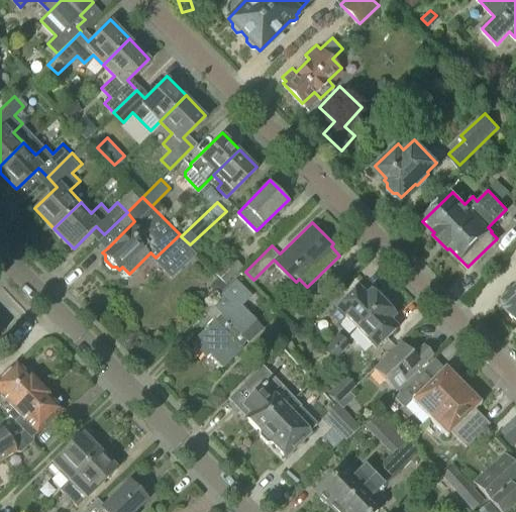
[(214,270),(226,284),(244,266),(231,252),(214,270)]
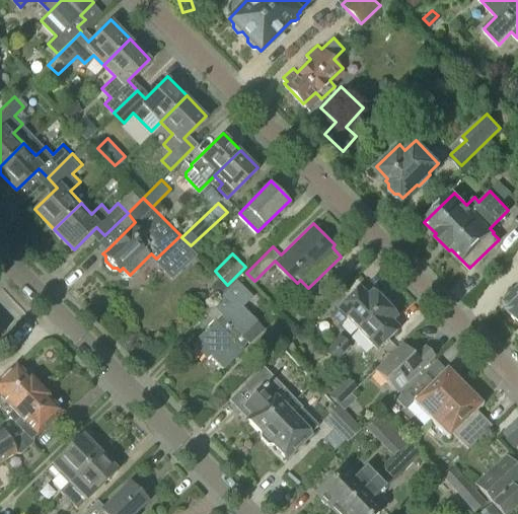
[(265,326),(241,303),(251,293),(236,277),(212,301),(223,313),(195,341),(208,356),(212,352),(225,365),(265,326)]
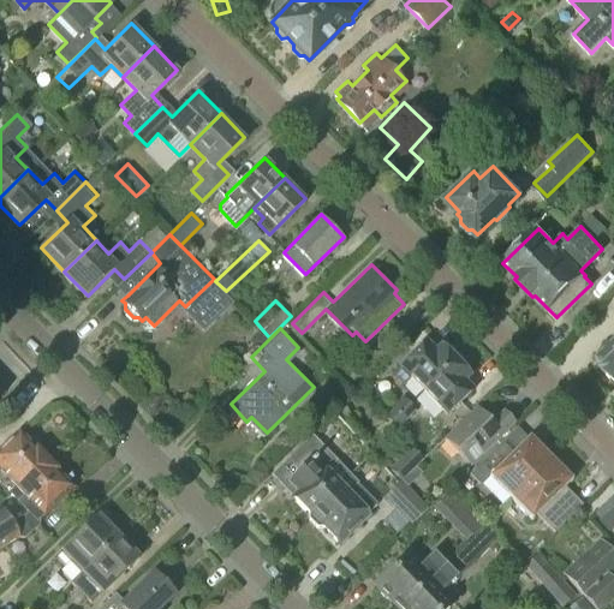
[(613,335),(596,353),(603,362),(601,364),(613,377),(613,335)]
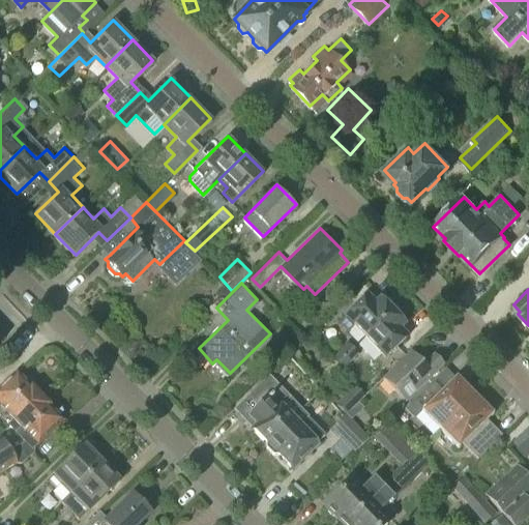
[(365,333),(393,308),(392,307),(392,302),(386,296),(383,296),(381,294),(376,298),(369,291),(346,312),(347,313),(340,319),(349,328),(355,322),(365,333)]
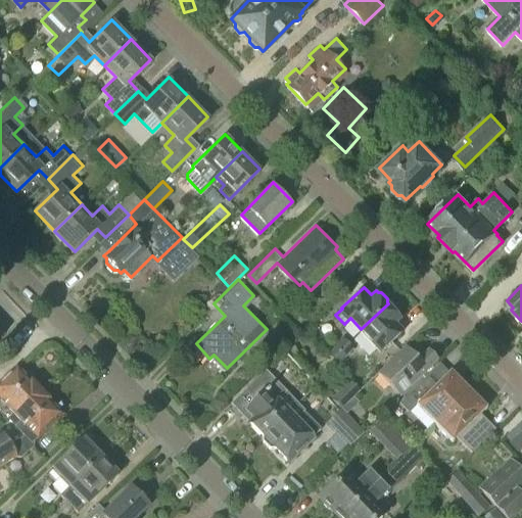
[(388,303),(361,329),(381,349),(402,329),(396,322),(400,317),(388,303)]
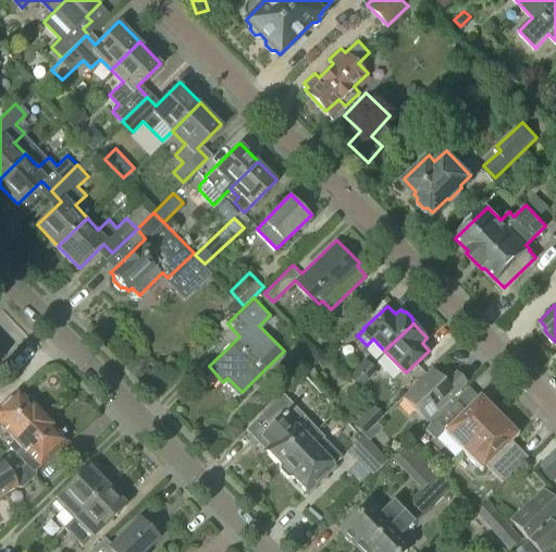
[(366,358),(357,367),(368,378),(377,369),(366,358)]
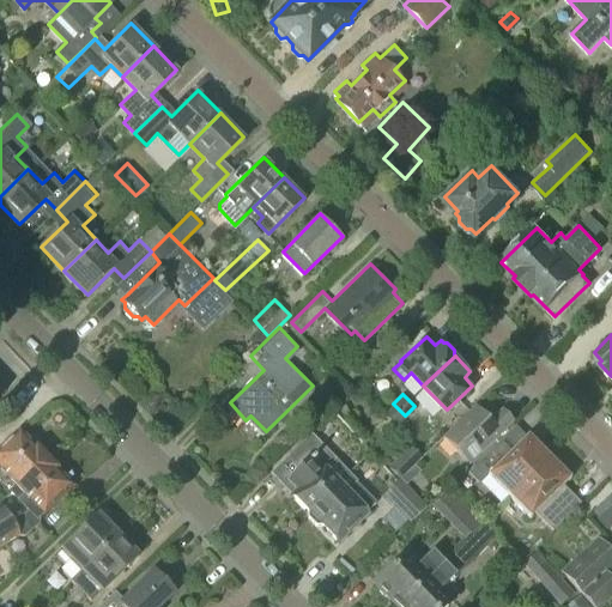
[(516,418),(504,406),(491,418),(477,402),(444,433),(462,453),(474,441),(483,449),(516,418)]
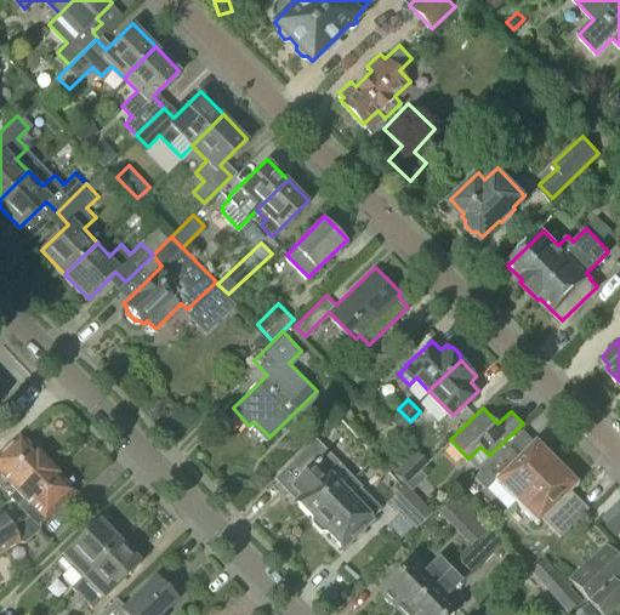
[(410,421),(398,409),(388,417),(400,431),(410,421)]
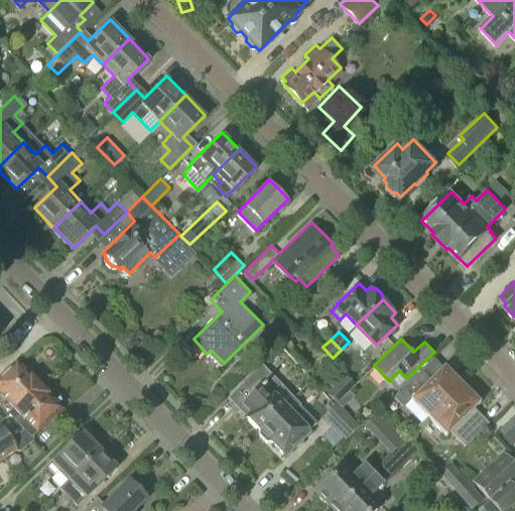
[(7,411),(37,383),(25,371),(26,367),(20,361),(17,362),(15,359),(0,373),(0,404),(0,412),(3,415),(7,411)]
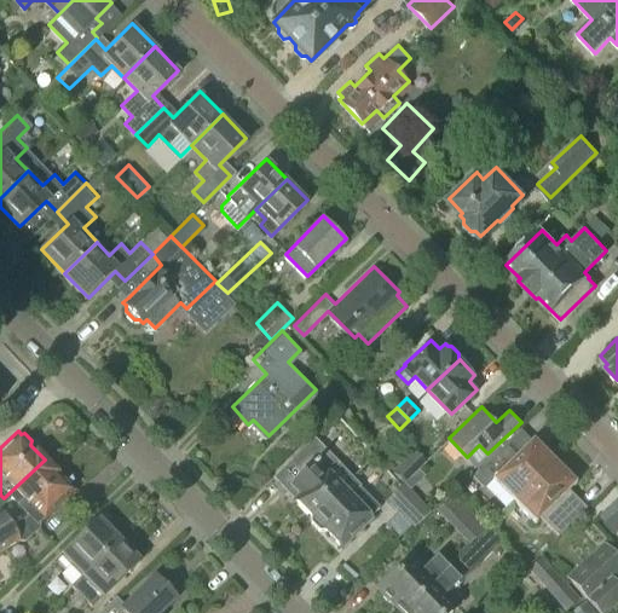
[(312,512),(341,483),(330,472),(341,461),(317,435),(293,458),(305,470),(289,487),(312,512)]
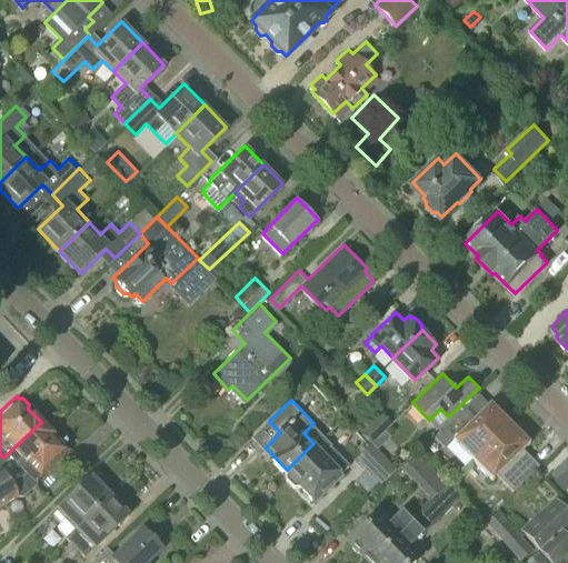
[(472,458),(510,421),(490,401),(474,418),(464,408),(445,428),(454,436),(452,438),(472,458)]
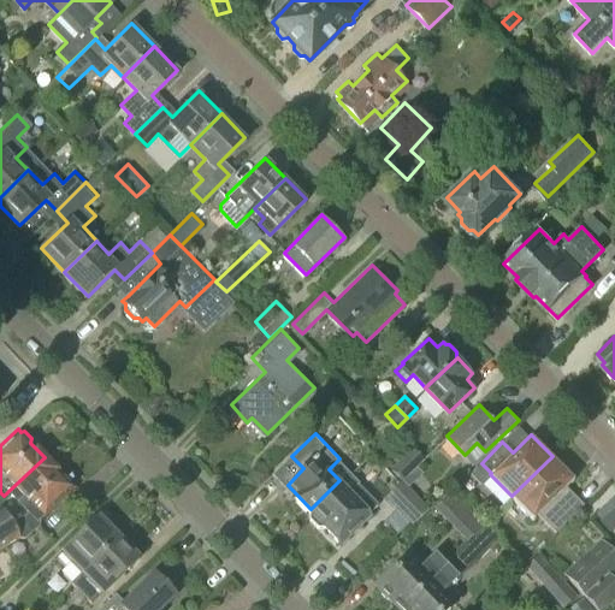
[(412,445),(391,467),(403,479),(404,478),(411,472),(424,457),(412,445)]
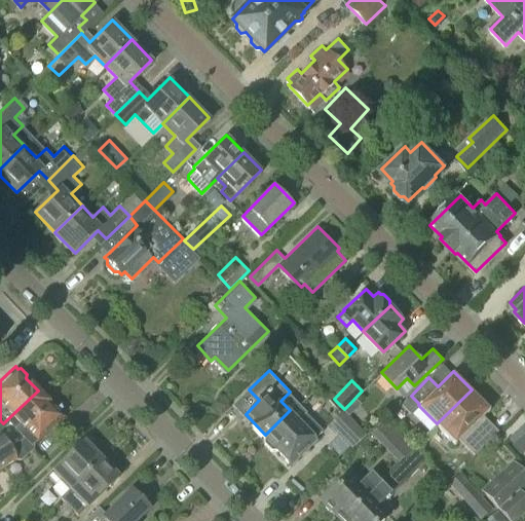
[(489,408),(472,389),(437,423),(455,442),(459,438),(475,453),(483,445),(475,436),(469,431),(481,417),(489,408)]
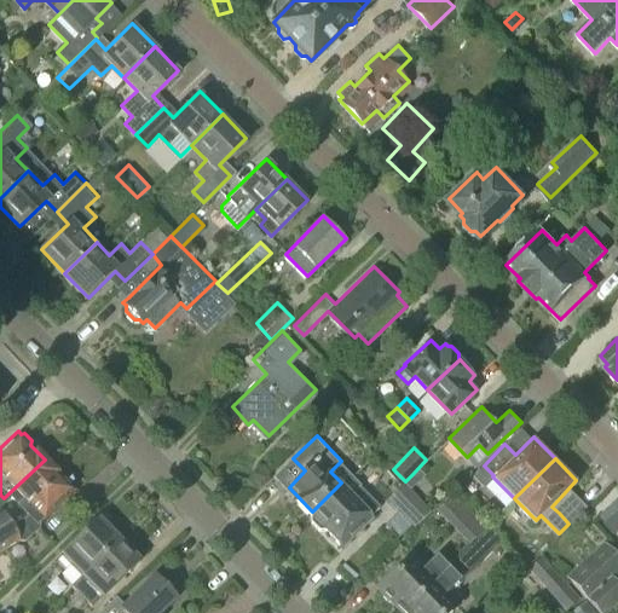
[(45,460),(9,493),(28,515),(13,525),(1,507),(0,508),(0,550),(18,538),(24,537),(36,525),(38,520),(71,489),(68,485),(68,481),(62,474),(58,474),(45,460)]
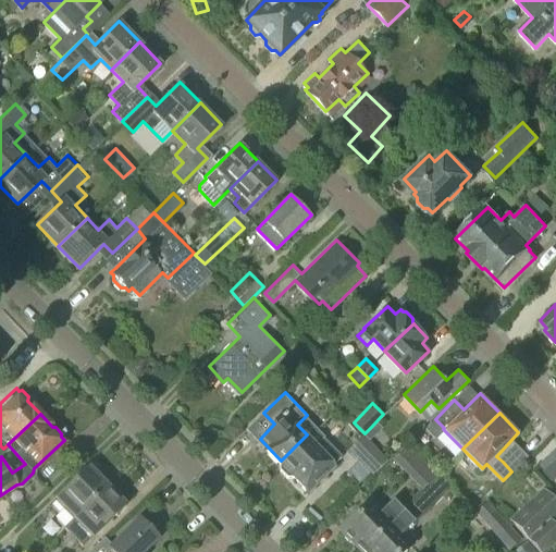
[(370,437),(375,431),(371,427),(366,432),(370,437)]
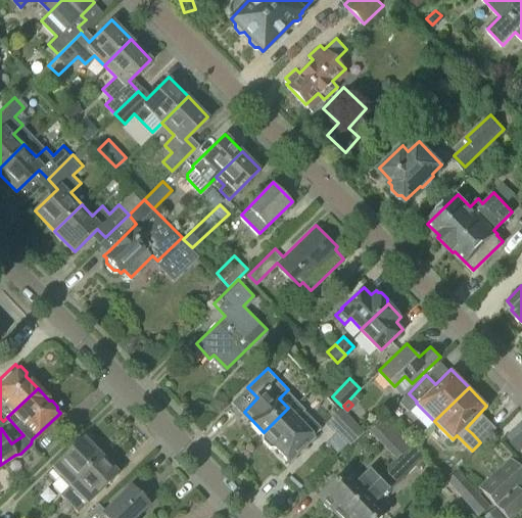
[(288,408),(264,432),(265,433),(264,439),(271,446),(277,445),(290,459),(323,426),(305,409),(297,418),(288,408)]
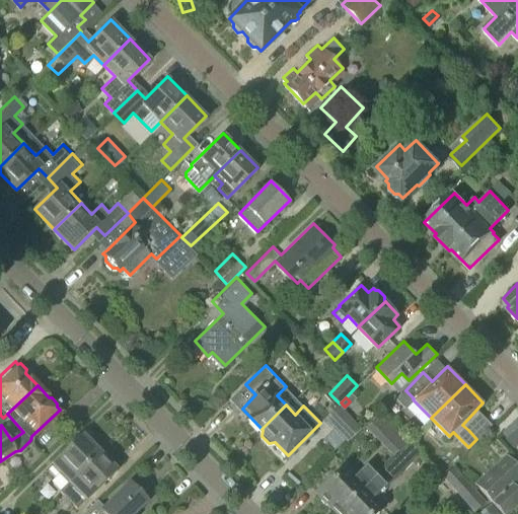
[(380,431),(383,428),(392,437),(389,440),(398,450),(410,439),(381,412),(371,422),(380,431)]
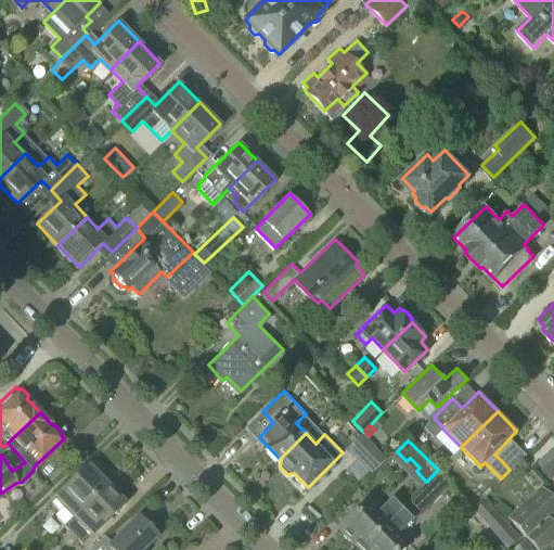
[(372,471),(386,458),(388,457),(378,446),(362,461),(372,471)]
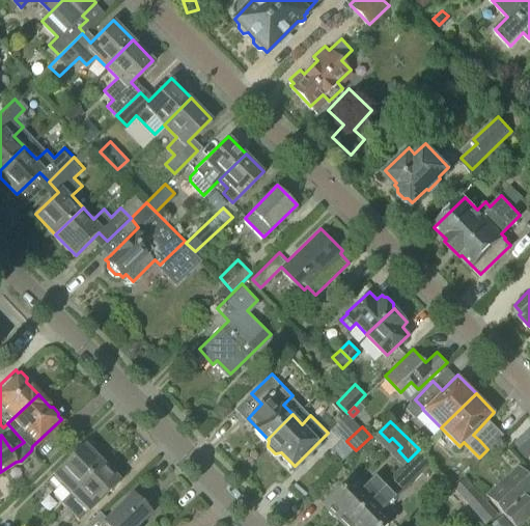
[(61,500),(71,492),(77,486),(104,461),(102,458),(103,455),(95,448),(92,449),(86,443),(54,474),(50,479),(56,487),(55,489),(55,494),(61,500)]
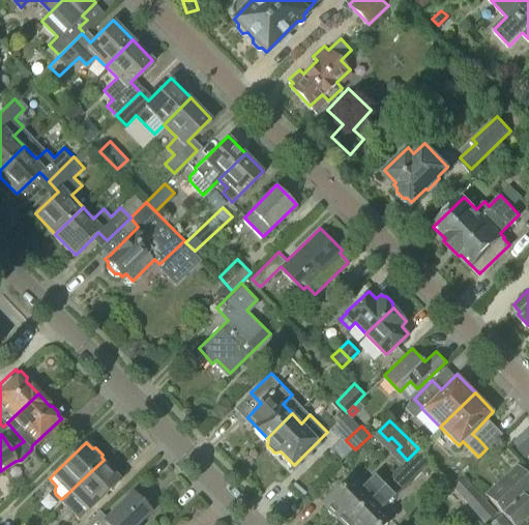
[(152,445),(140,460),(149,468),(162,454),(152,445)]
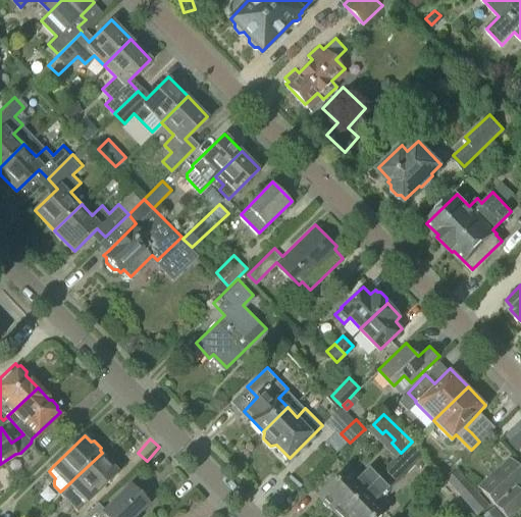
[(414,441),(377,477),(378,478),(341,515),(343,516),(377,516),(386,508),(376,498),(401,474),(402,474),(424,452),(414,441)]
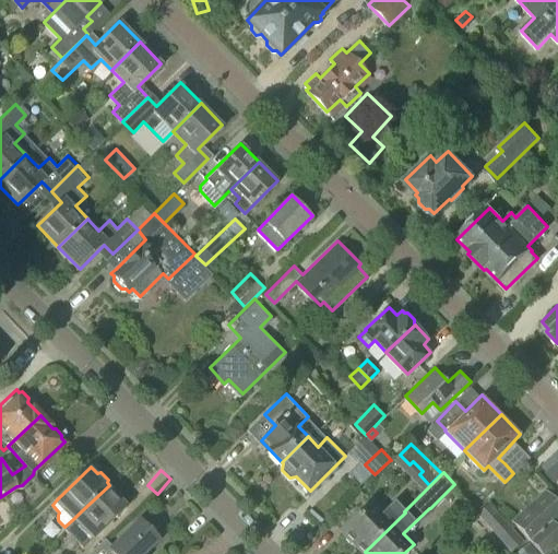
[(109,485),(81,511),(90,520),(83,526),(94,537),(127,504),(120,497),(121,494),(115,486),(111,487),(109,485)]
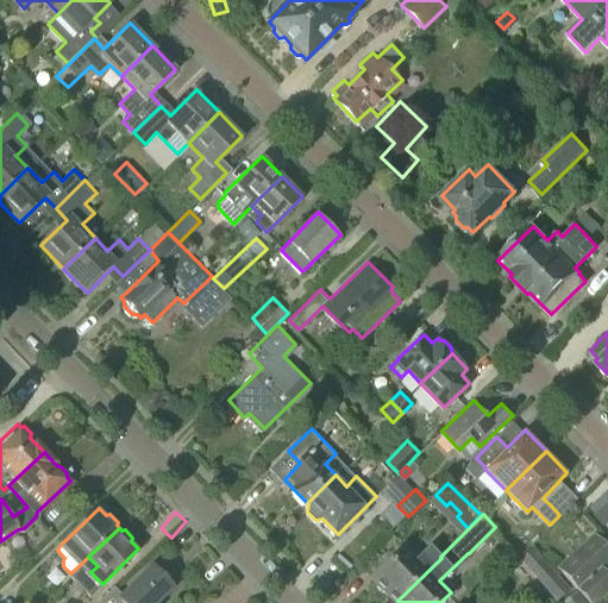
[(575,586),(591,602),(594,602),(607,590),(607,571),(605,567),(607,564),(607,546),(594,531),(557,565),(575,586)]
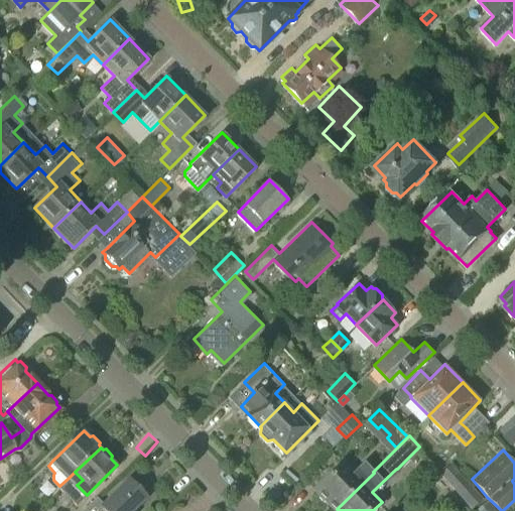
[(440,473),(473,507),(484,497),(452,462),(440,473)]
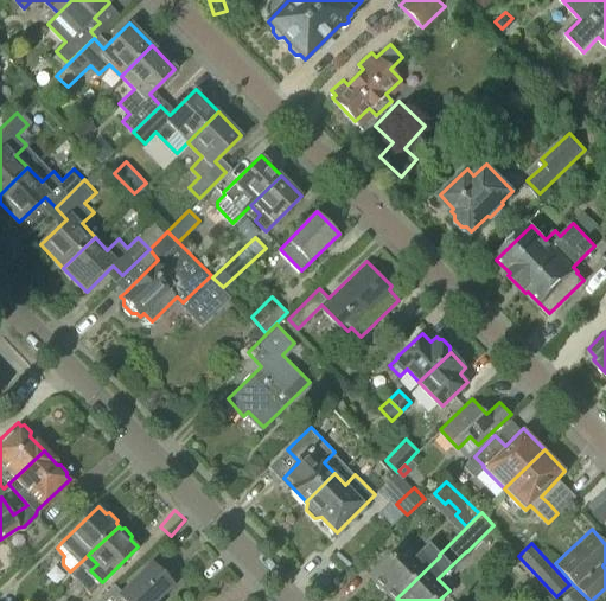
[(440,556),(439,555),(429,544),(416,557),(404,545),(374,575),(377,579),(376,583),(381,588),(387,588),(396,599),(440,556)]
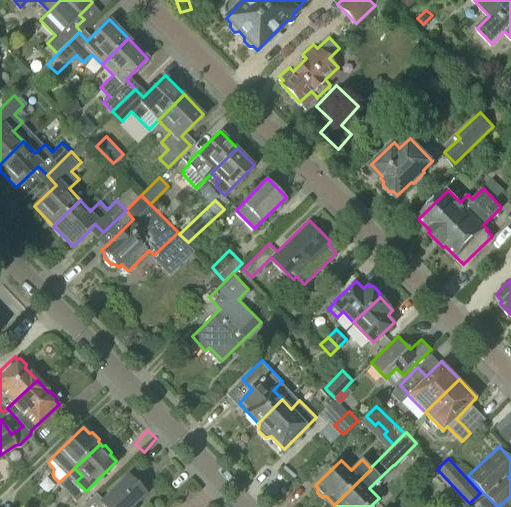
[(129,475),(104,500),(96,492),(81,506),(128,506),(145,491),(141,488),(142,485),(135,478),(133,479),(129,475)]
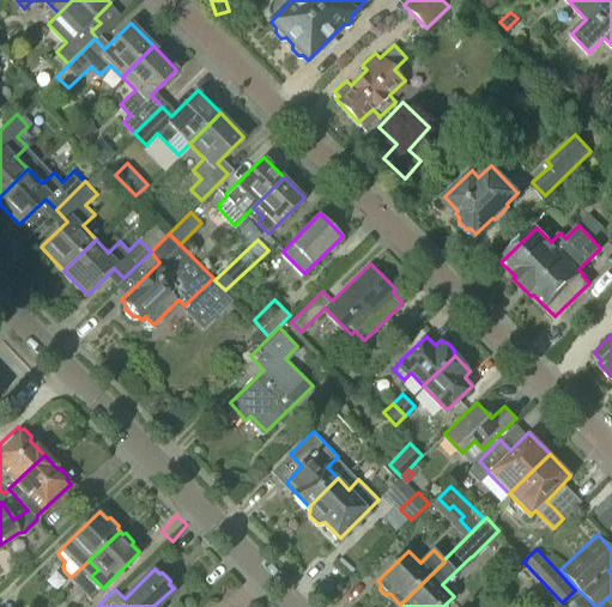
[(595,606),(579,590),(565,601),(570,606),(595,606)]
